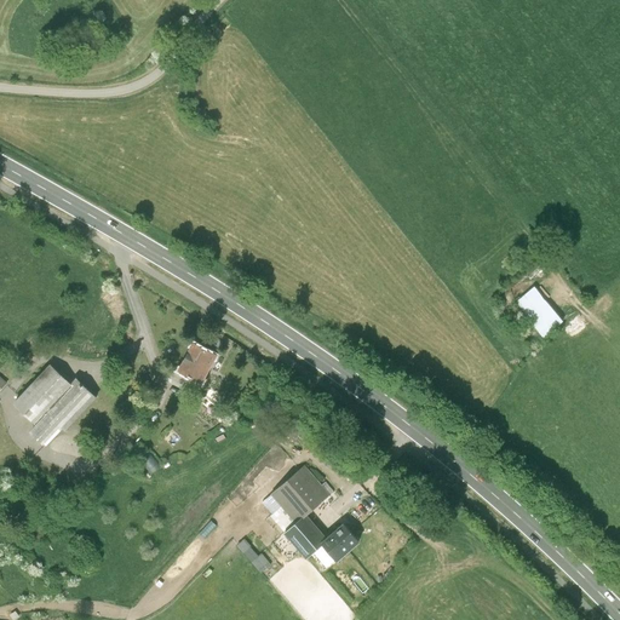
[(555,311),(535,288),(517,304),(537,327),(541,322),(549,316),(555,311)]
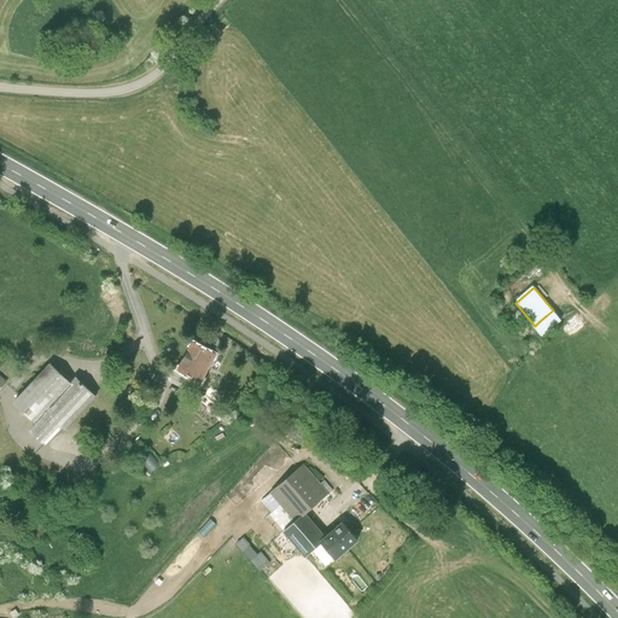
[(540,321),(546,328),(553,321),(547,315),(540,321)]
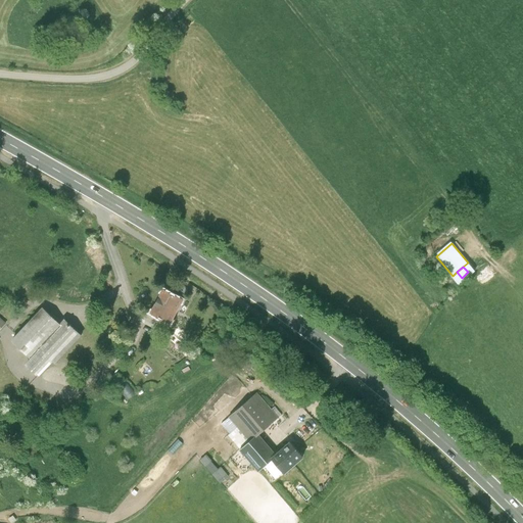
[(183,301),(163,291),(151,314),(171,324),(183,301)]
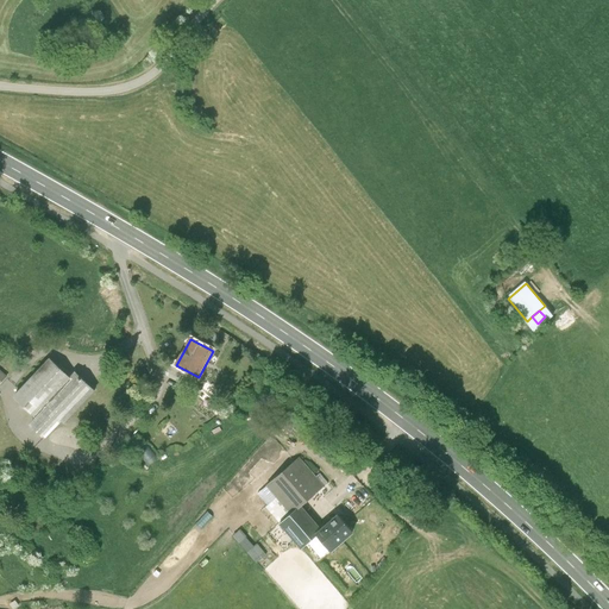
[(14,397),(35,418),(70,380),(49,360),(14,397)]
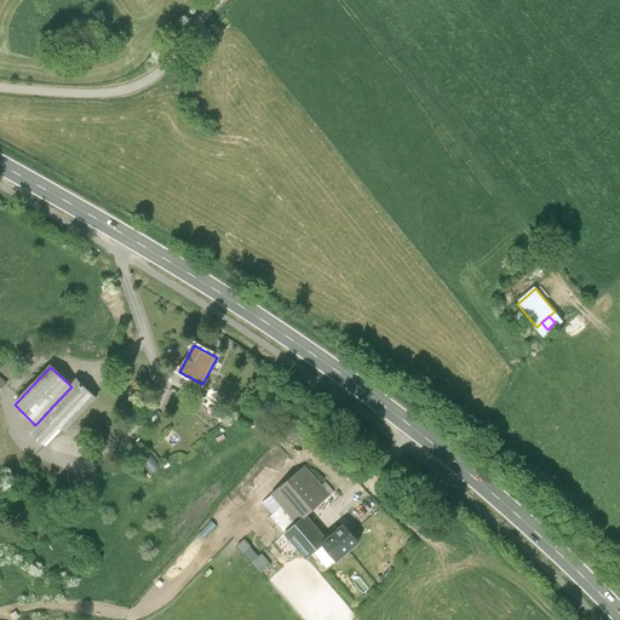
[(76,380),(72,386),(35,425),(29,431),(45,447),(63,428),(67,431),(96,399),(76,380)]
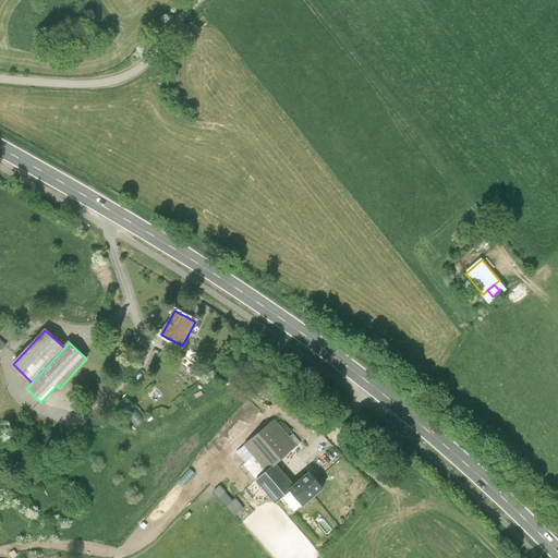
[(154,380),(164,386),(170,375),(160,370),(154,380)]
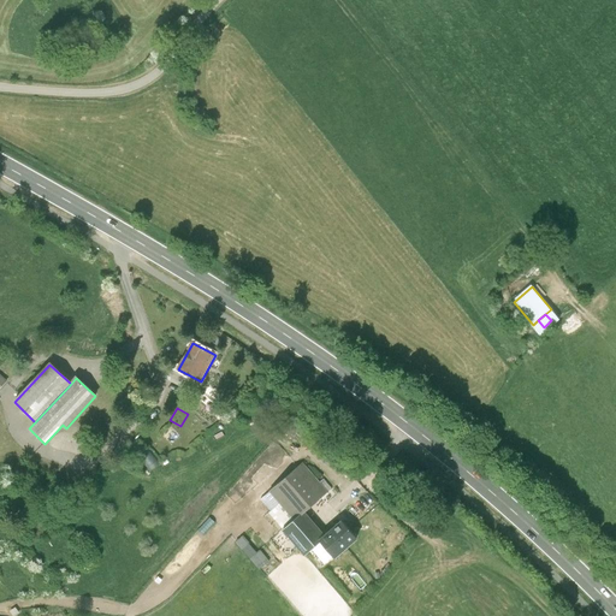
[(136,454),(150,471),(160,461),(146,445),(136,454)]
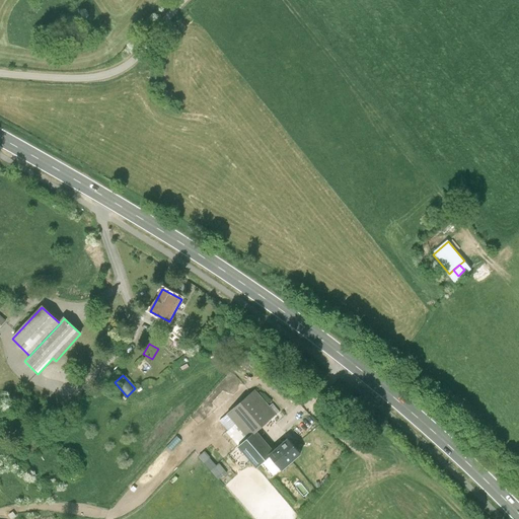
[(270,408),(254,390),(228,414),(238,424),(249,437),(255,431),(256,432),(276,415),(270,408)]
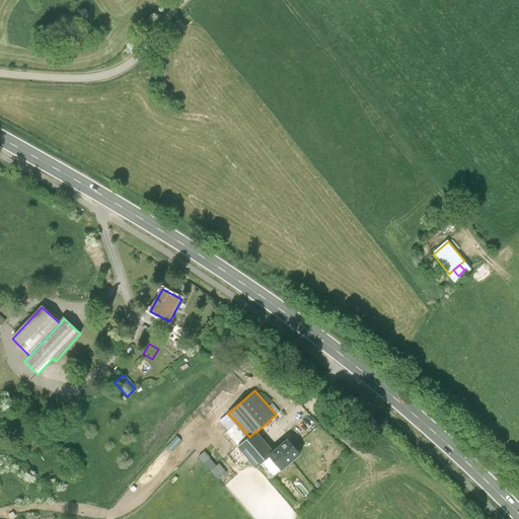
[(273,403),(270,408),(276,415),(280,412),(273,403)]
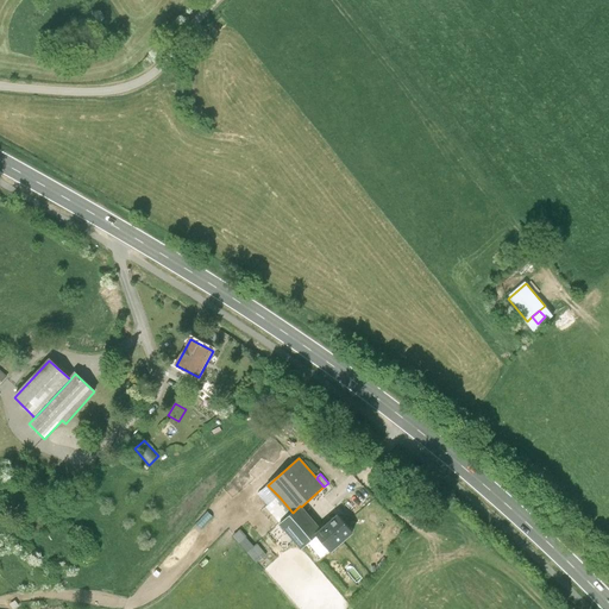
[(268,508),(281,523),(293,513),(280,497),(268,508)]
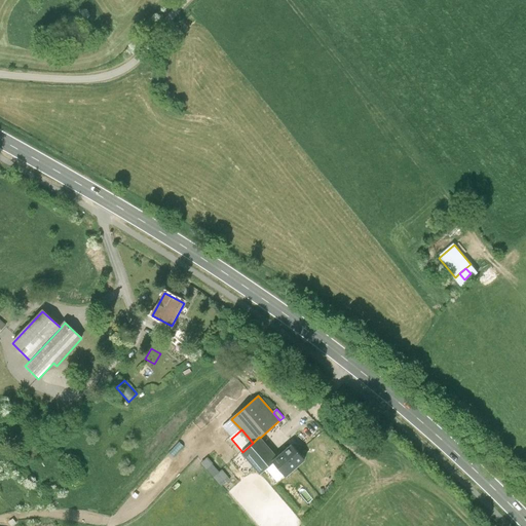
[(261,473),(273,462),(277,458),(260,438),(259,437),(253,443),(242,452),(261,473)]
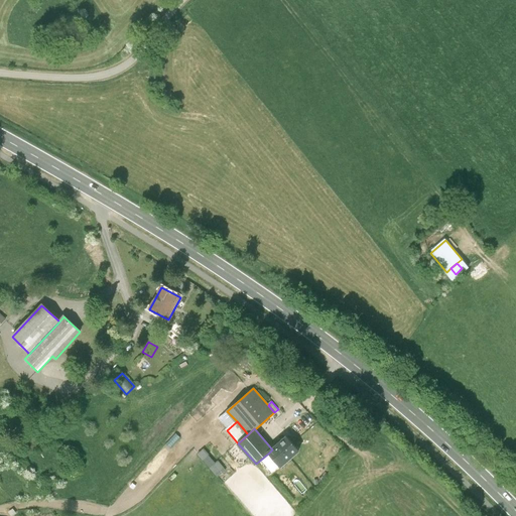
[(286,437),(272,449),(268,454),(280,468),(299,452),(286,437)]
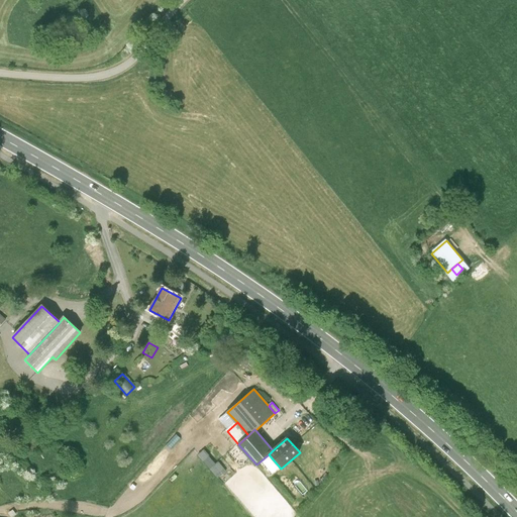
All buildings are outlined.
